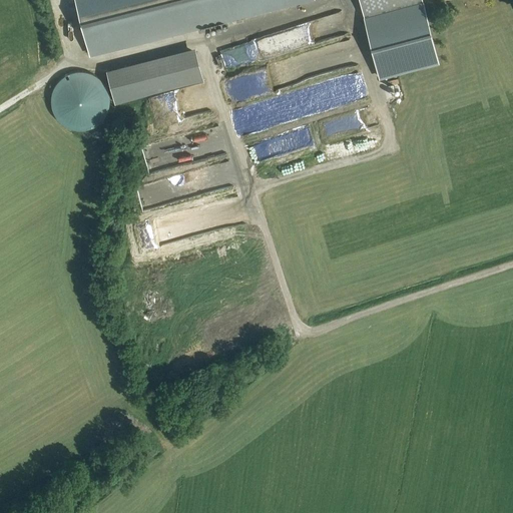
[(75,0),(89,56),(312,0),(75,0)]
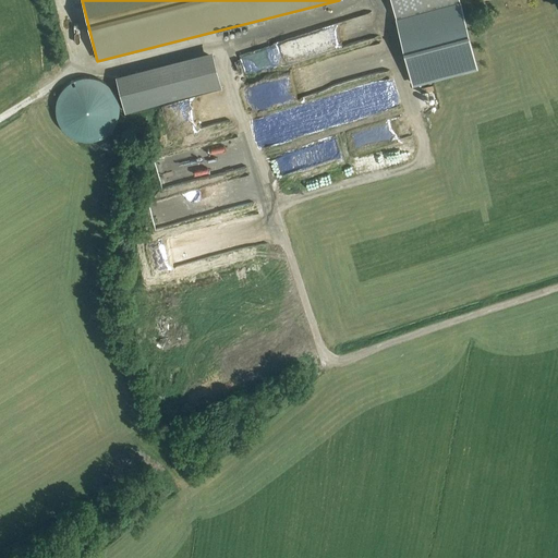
[(476,67),(459,0),(390,0),(412,83),(476,67)]
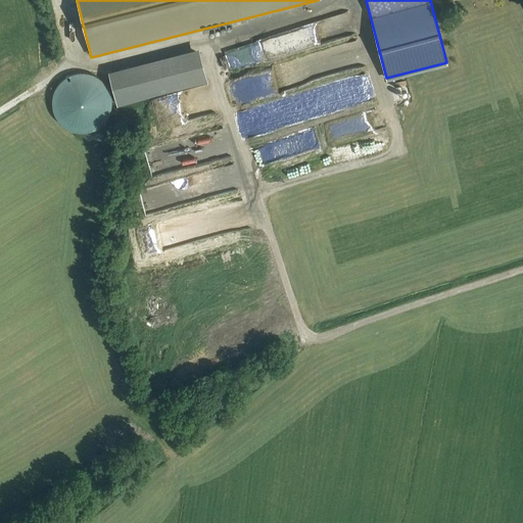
[(229,64),(260,56),(256,42),(225,50),(229,64)]
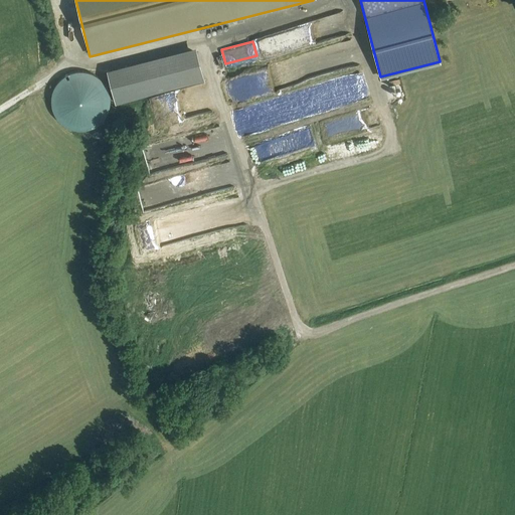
[(151,93),(204,80),(196,47),(118,64),(121,77),(135,74),(134,69),(139,67),(140,71),(149,69),(151,82),(149,83),(151,93)]
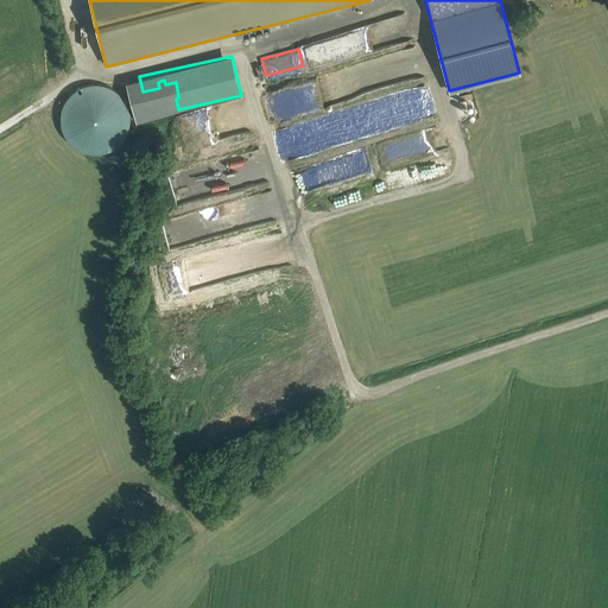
[(102,84),(97,84),(93,84),(88,84),(84,86),(80,88),(76,90),(73,93),(69,95),(67,99),(64,103),(62,107),(61,112),(61,115),(61,120),(61,125),(62,130),(63,133),(65,137),(68,141),(71,144),(75,147),(78,150),(82,151),(87,153),(90,153),(95,153),(100,153),(105,152),(108,151),(113,150),(116,147),(120,144),(122,140),(125,137),(127,133),(128,128),(130,125),(130,120),(130,115),(130,111),(128,107),(126,102),(124,99),(121,95),(118,93),(114,89),(111,88),(106,86),(102,84)]
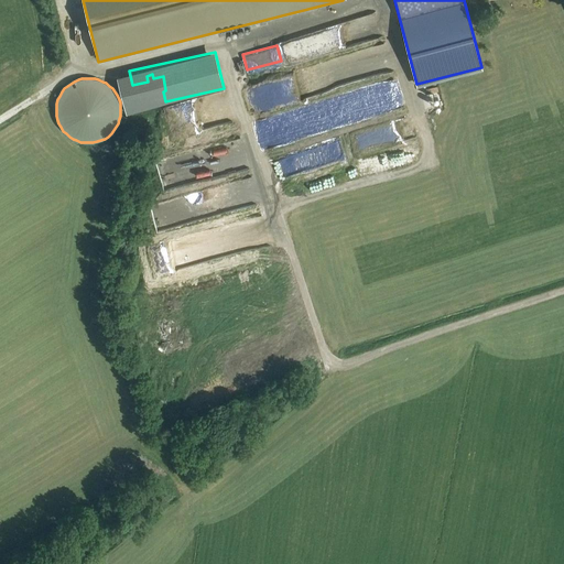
[(225,191),(245,188),(243,180),(225,181),(225,191)]
